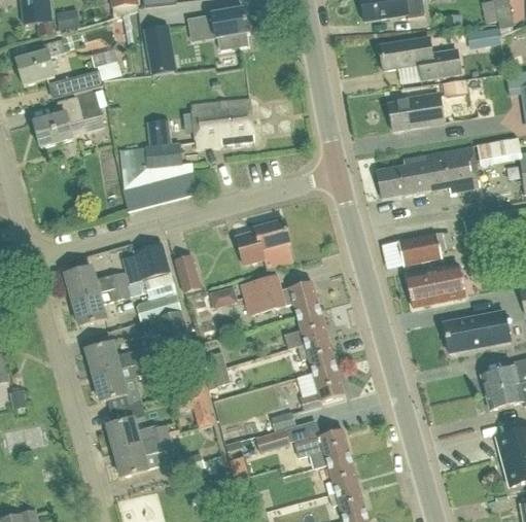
[(53,19),(50,0),(22,0),(24,22),(53,19)]
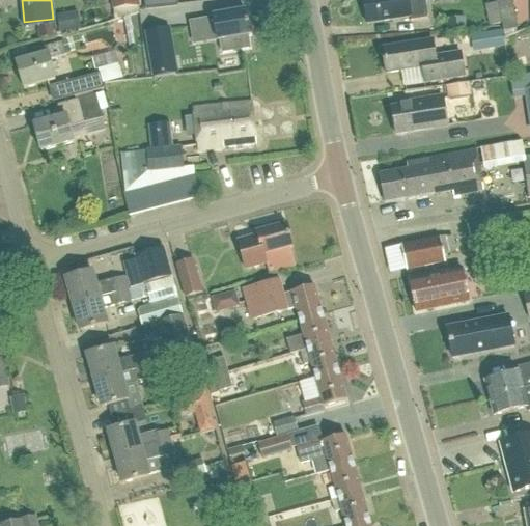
[(111,0),(111,4),(112,4),(113,16),(138,8),(137,1),(138,1),(138,0),(111,0)]
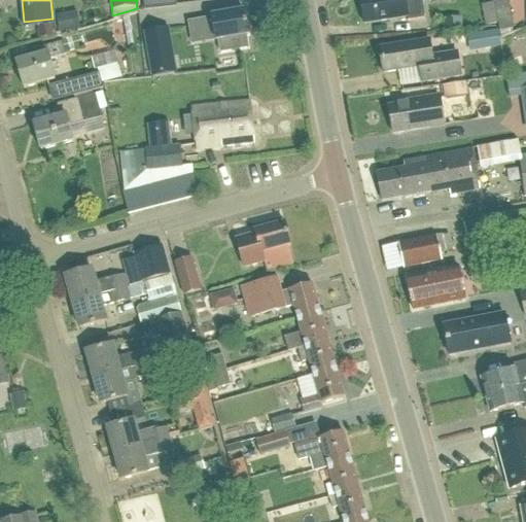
[(424,15),(421,0),(359,0),(363,21),(406,14),(406,18),(424,15)]
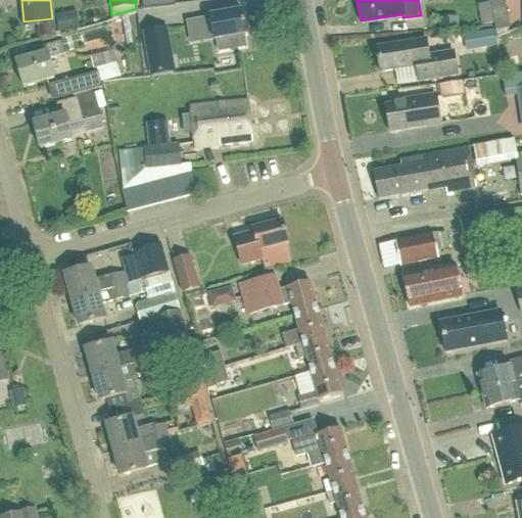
[(493,19),(490,0),(486,0),(478,2),(481,21),(493,19)]
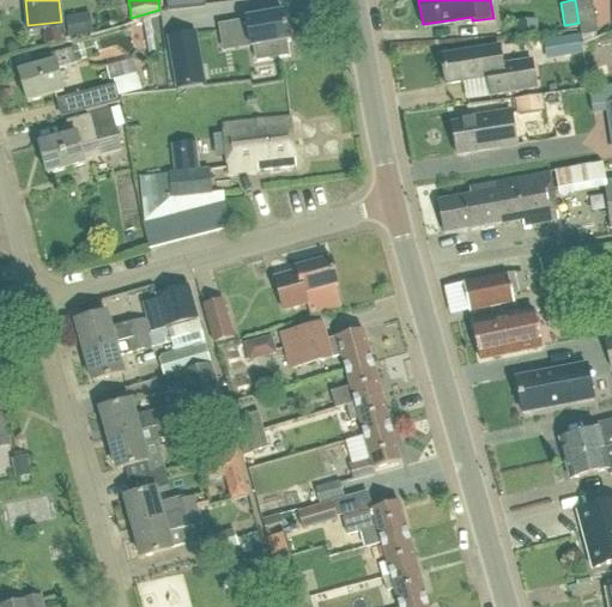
[(575,0),(579,23),(581,31),(598,29),(592,0),(575,0)]
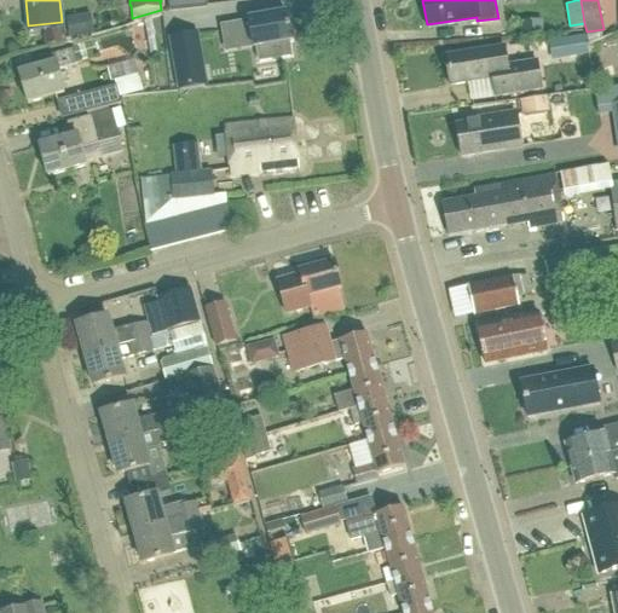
[(223,40),(231,39),(250,35),(252,44),(255,44),(258,58),(290,52),(288,38),(290,38),(286,9),(247,16),(247,17),(227,21),(219,23),(223,40)]
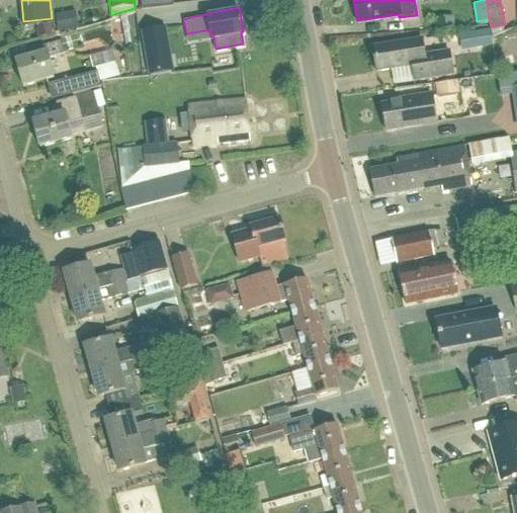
[(164,25),(142,29),(149,71),(171,67),(164,25)]
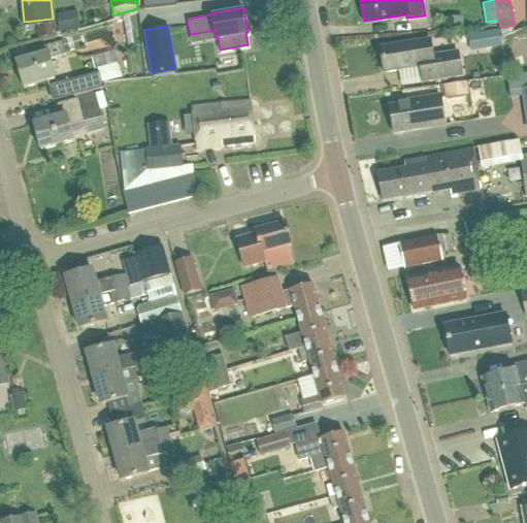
[(502,51),(498,26),(478,29),(480,45),(485,45),(486,53),(502,51)]
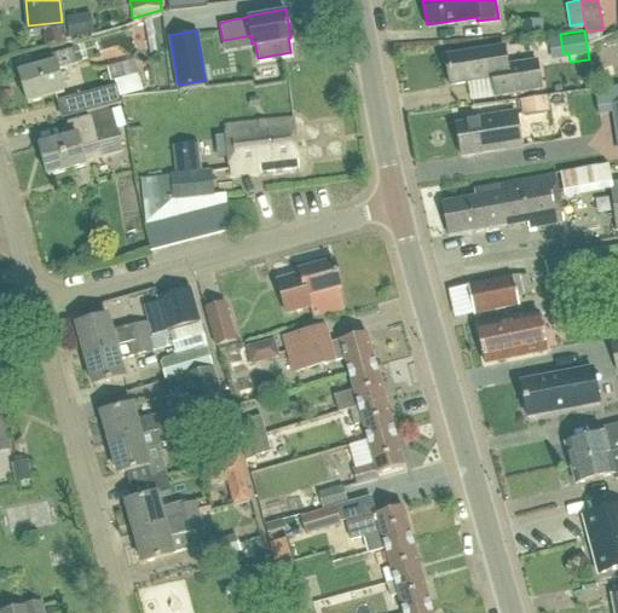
[(491,76),(495,93),(541,86),(536,57),(507,62),(504,44),(444,53),(449,82),(491,76)]
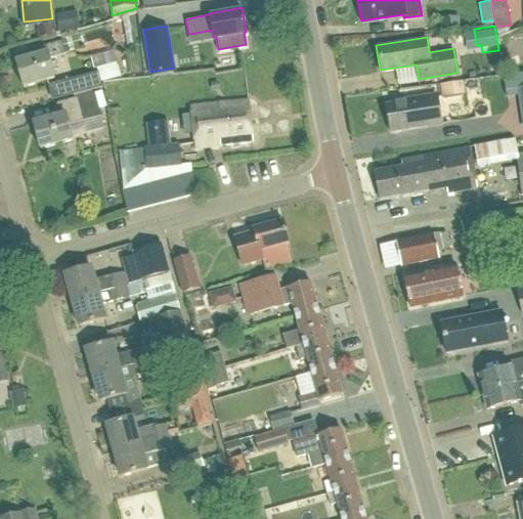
[(15,58),(23,84),(55,75),(49,54),(64,50),(61,39),(30,47),(32,53),(29,54),(26,44),(16,47),(19,57),(15,58)]
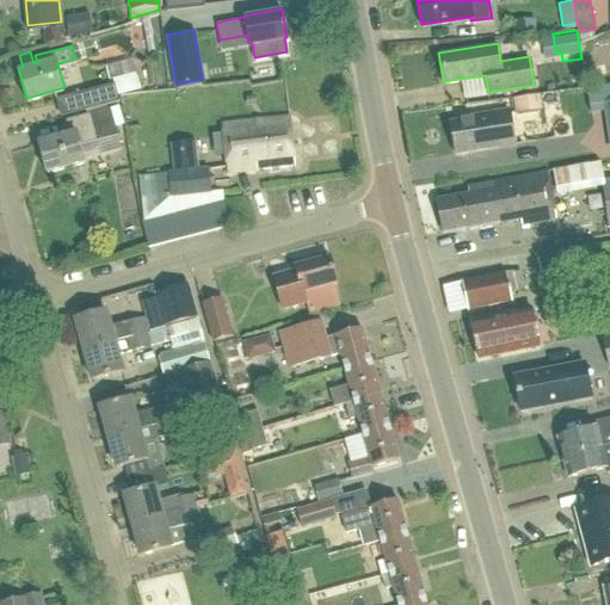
[(110,63),(133,57),(129,48),(106,54),(110,63)]
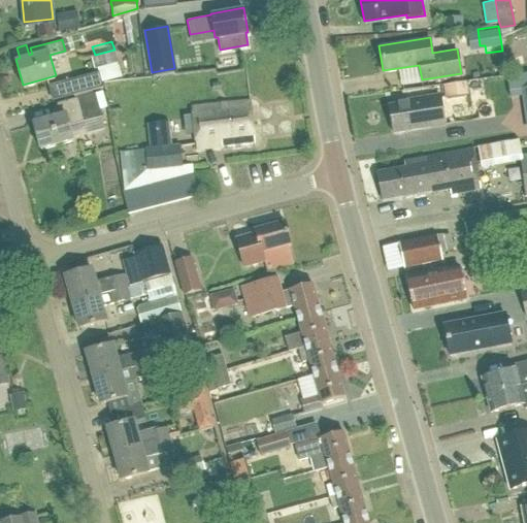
[(98,69),(68,77),(72,93),(102,85),(100,80),(121,74),(118,60),(97,65),(98,69)]
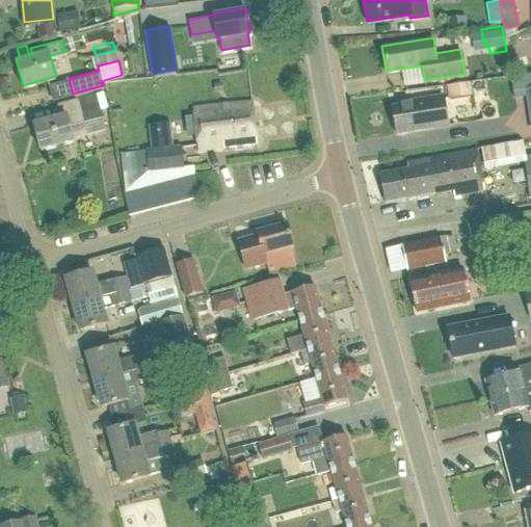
[(480,96),(494,91),(488,78),(476,83),(480,96)]
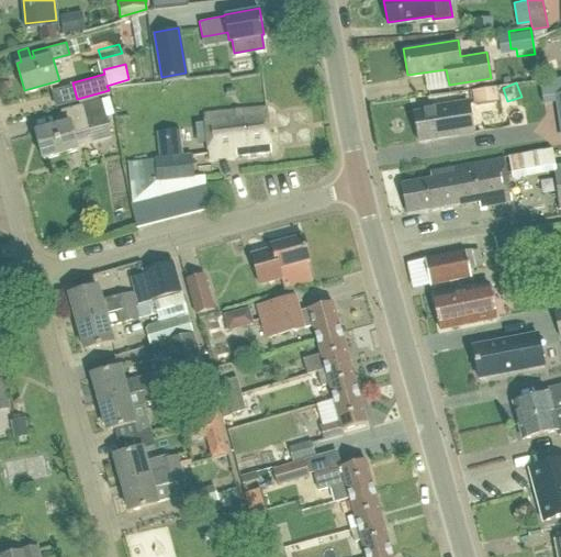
[(479,103),(503,101),(502,85),(478,86),(479,103)]
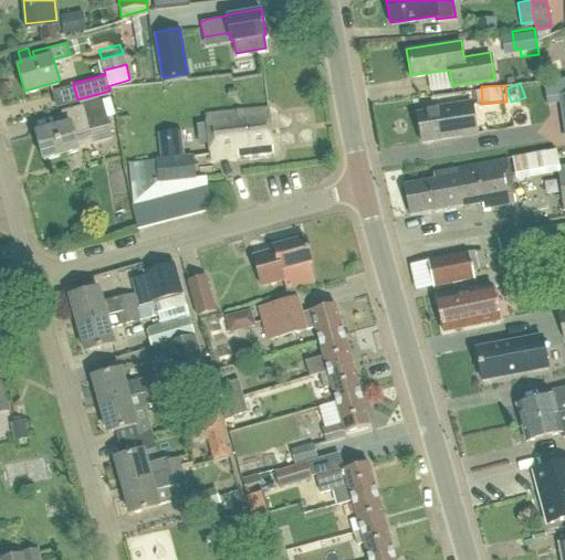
[(80,148),(79,145),(113,136),(103,97),(61,108),(64,120),(35,128),(43,157),(80,148)]
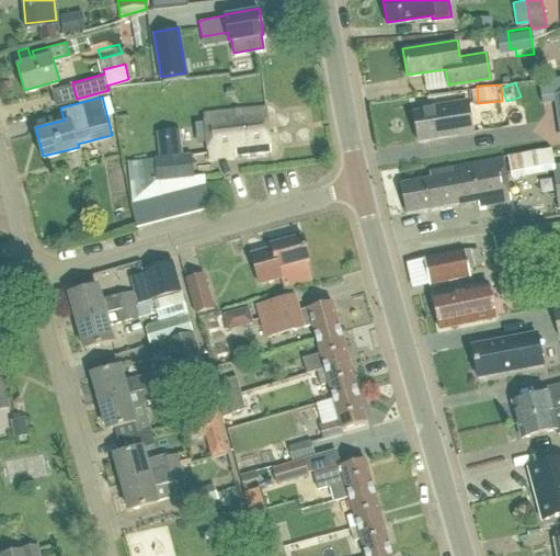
[(431,108),(413,111),(418,139),(455,134),(454,128),(471,126),(467,99),(431,104),(431,108)]
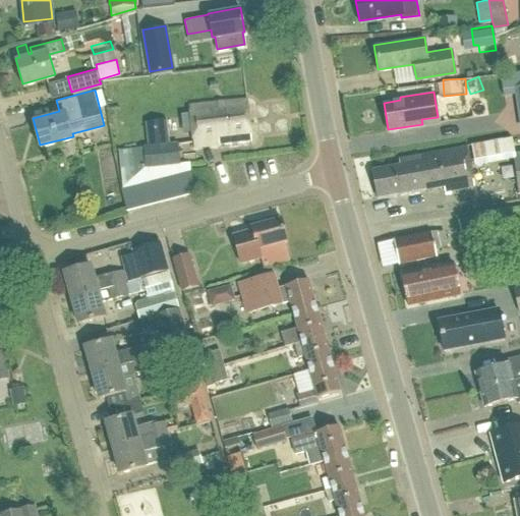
[(245,97),(189,103),(193,145),(250,138),(245,97)]
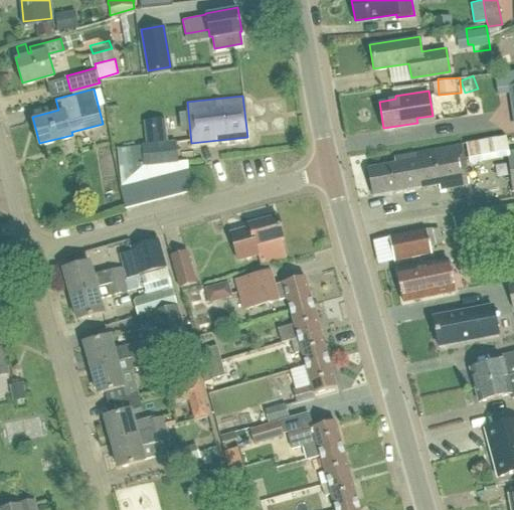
[(506,134),(467,141),(470,162),(508,155),(513,190),(513,189),(513,147),(509,148),(506,134)]
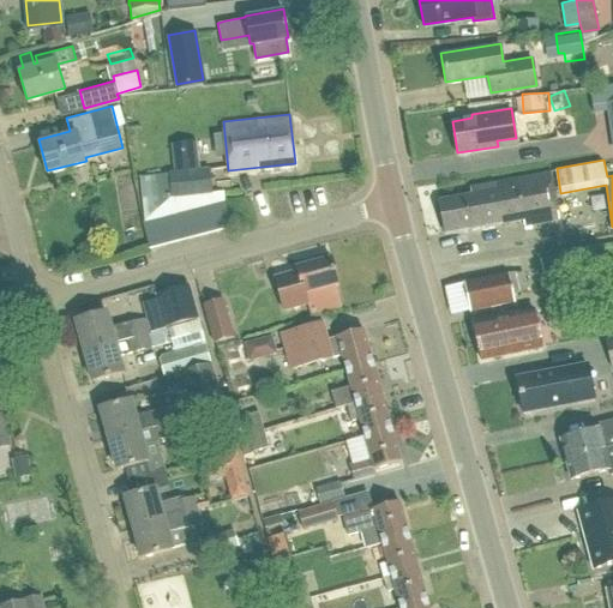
[(209,164),(168,169),(170,196),(211,191),(209,164)]
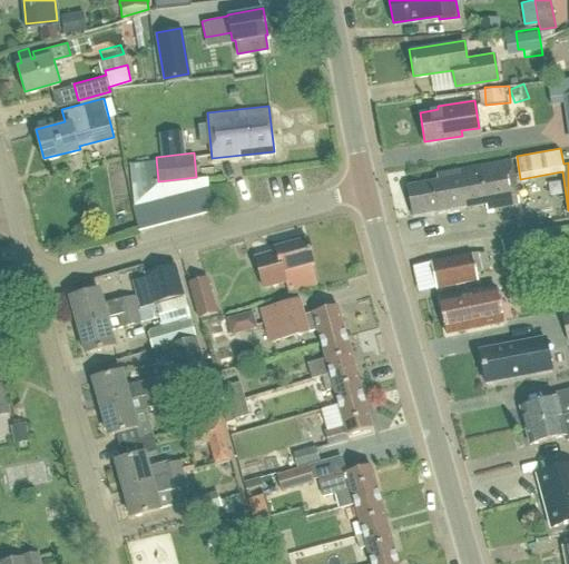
[(435,171),(437,179),(408,184),(413,216),(486,203),(486,206),(518,200),(510,158),(435,171)]
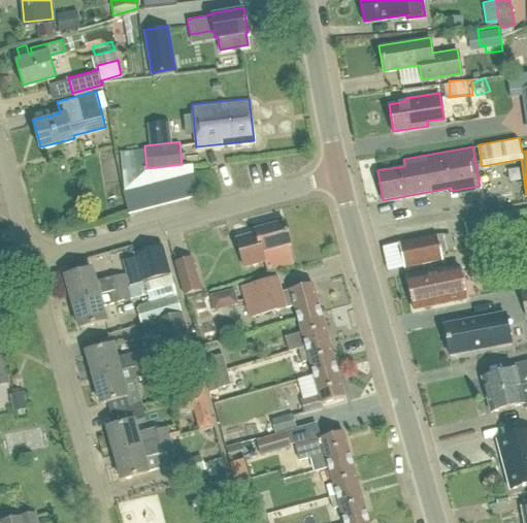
[(186,196),(197,193),(192,171),(179,174),(186,196)]
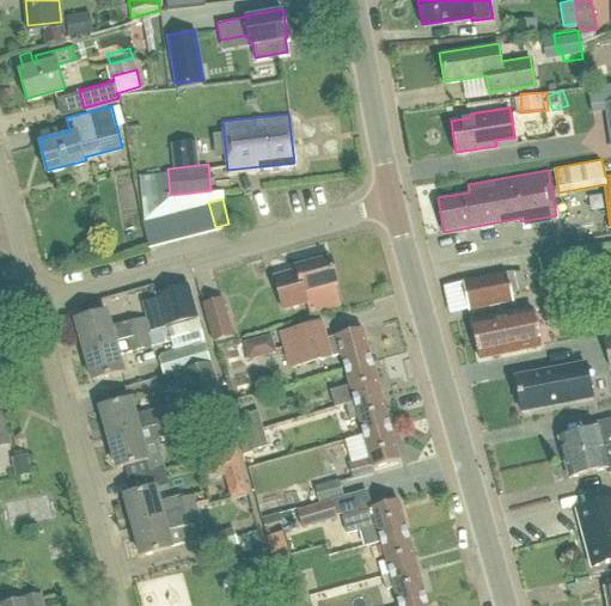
[(215,227),(208,202),(195,206),(202,231),(215,227)]
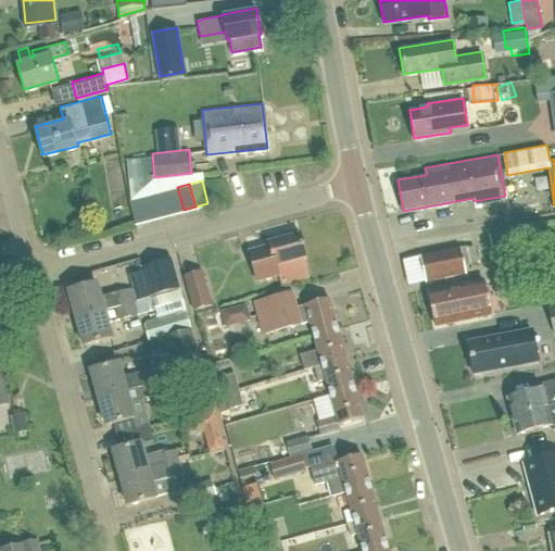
[(184,210),(177,187),(165,190),(171,213),(184,210)]
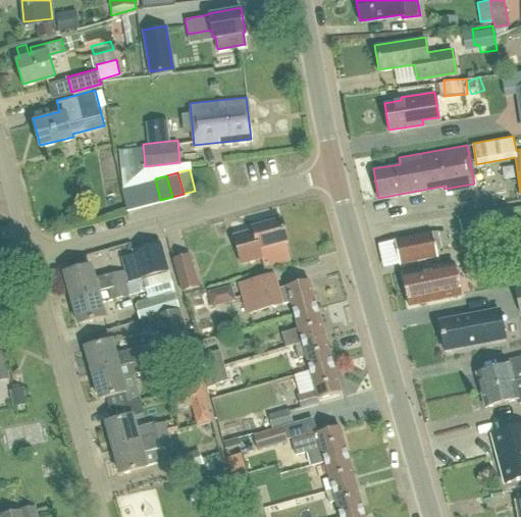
[(160,200),(155,178),(144,182),(149,203),(160,200)]
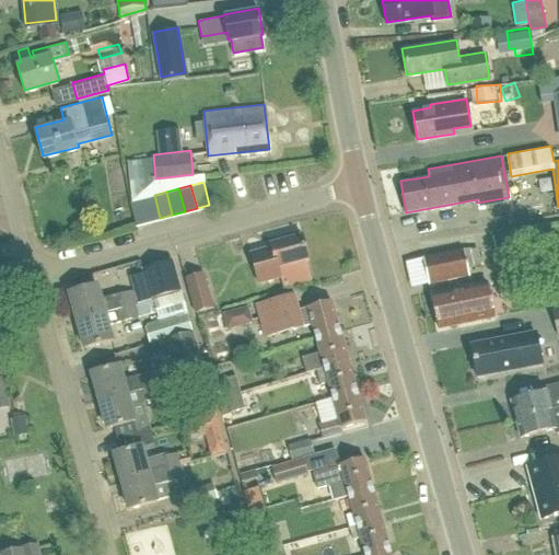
[(160,218),(154,195),(142,198),(148,221),(160,218)]
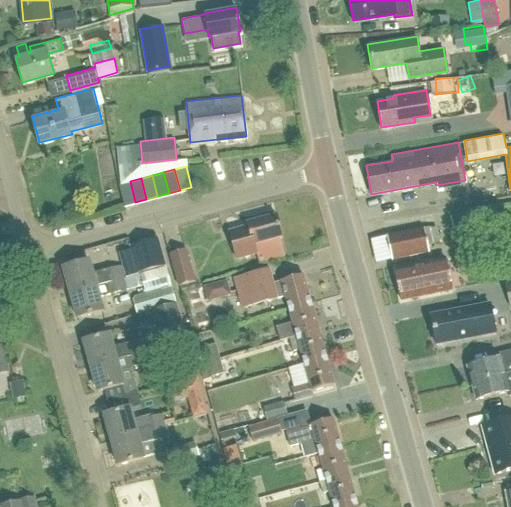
[(135,202),(130,181),(118,184),(124,205),(135,202)]
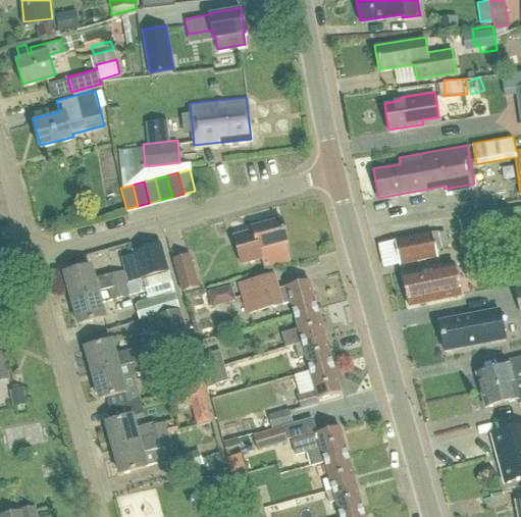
[(250,224),(251,227),(232,234),(240,261),(260,255),(257,247),(287,239),(279,216),(250,224)]
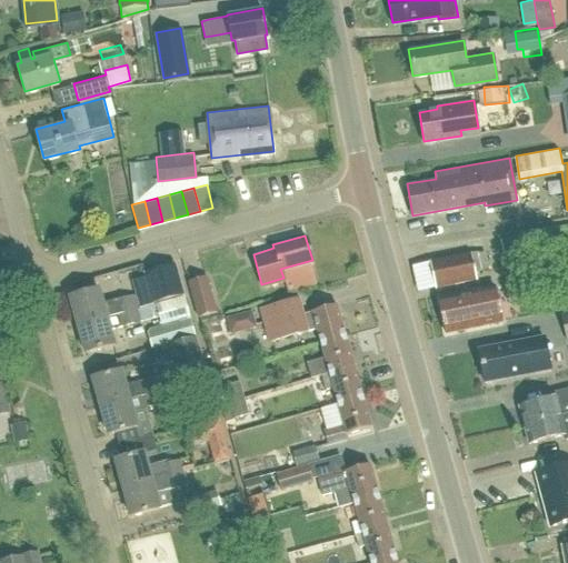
[(487,268),(482,249),(430,260),(436,284),(475,277),(474,271),(487,268)]
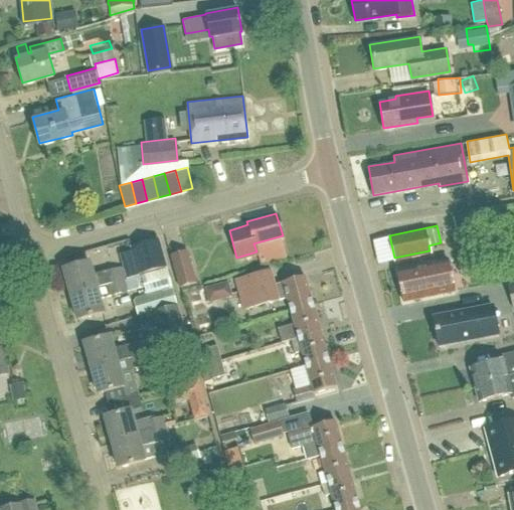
[(158,236),(131,243),(139,271),(166,264),(158,236)]
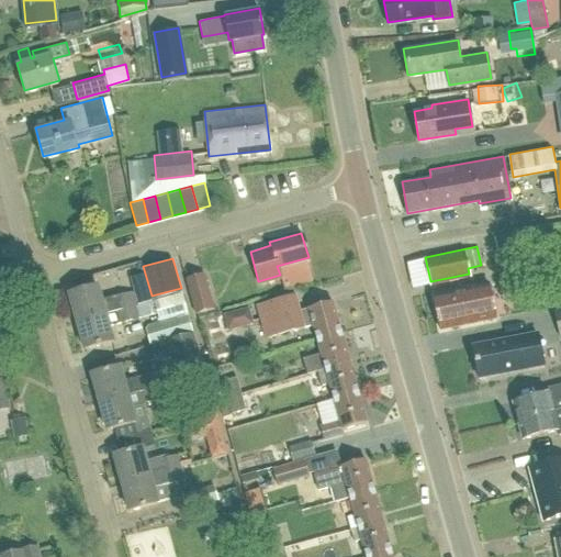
[(203,273),(186,277),(195,311),(212,305),(203,273)]
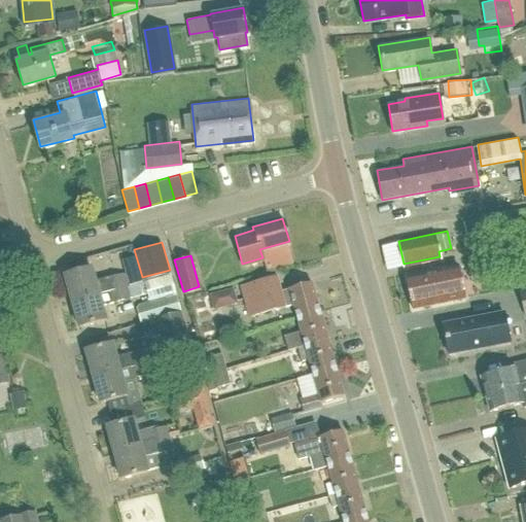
[(405,275),(412,307),(463,297),(457,264),(405,275)]
